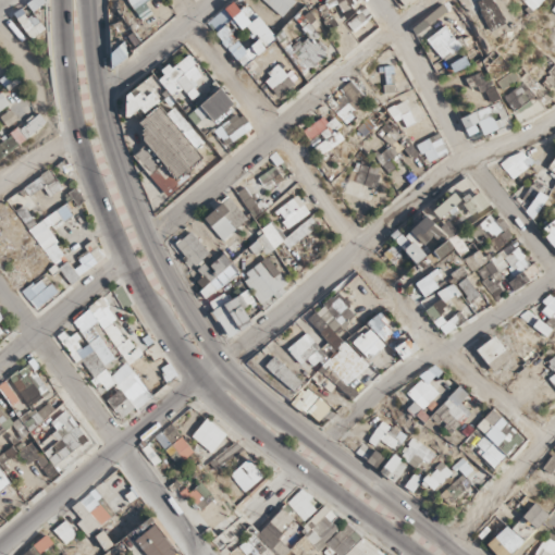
[(130,0),(138,17),(152,11),(147,0),(130,0)]
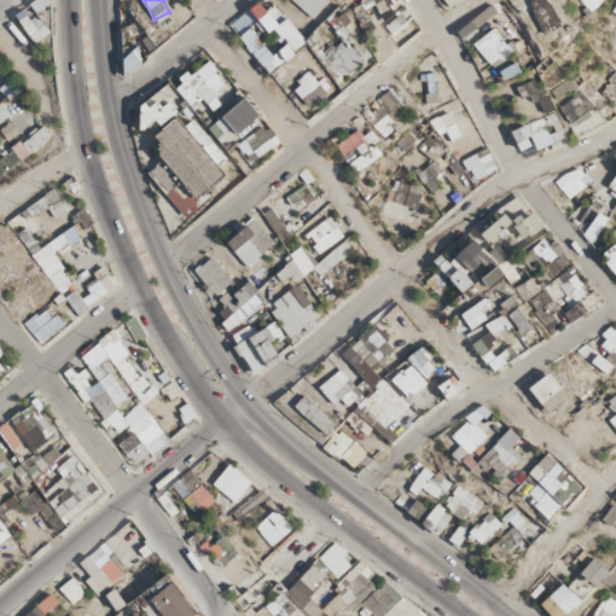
[(262,63),(273,54),(253,28),(242,36),(262,63)]
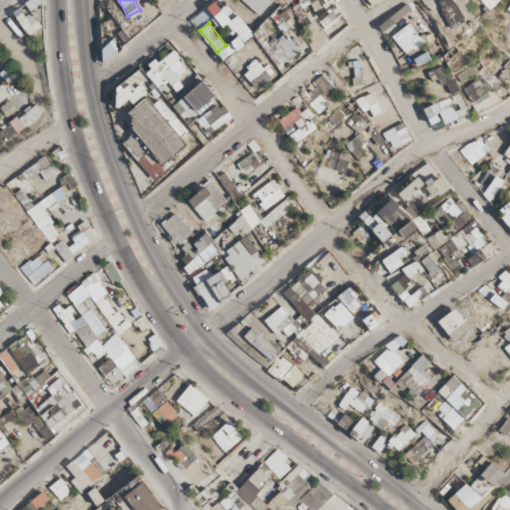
[(149,188),(206,149),(166,97),(120,125),(129,158),(149,188)]
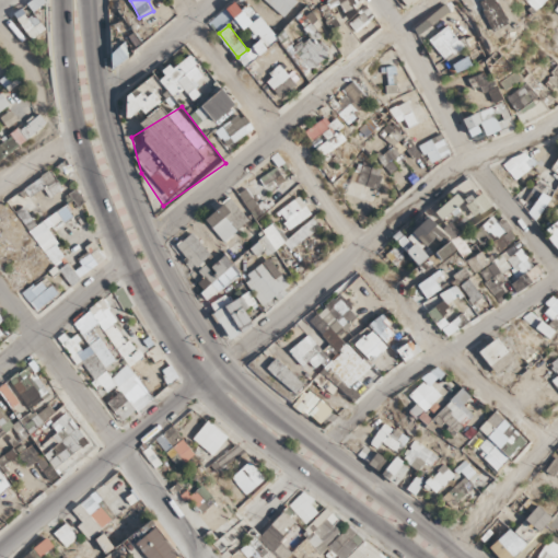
[(275,213),(286,233),(310,219),(298,199),(275,213)]
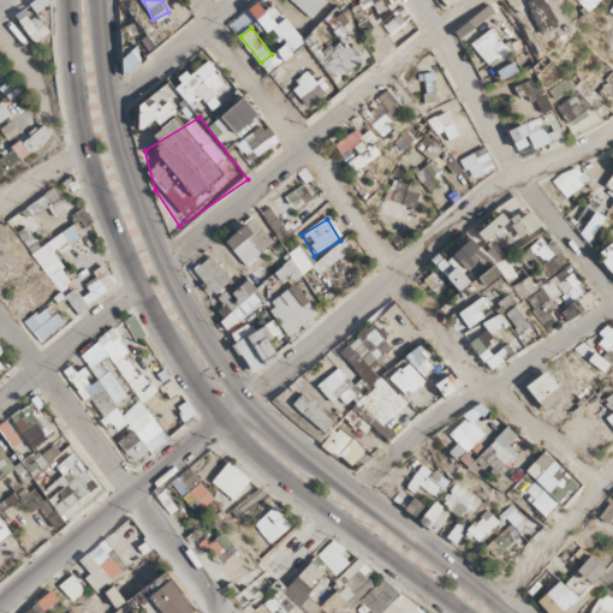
[(310,266),(296,250),(257,287),(271,302),(310,266)]
